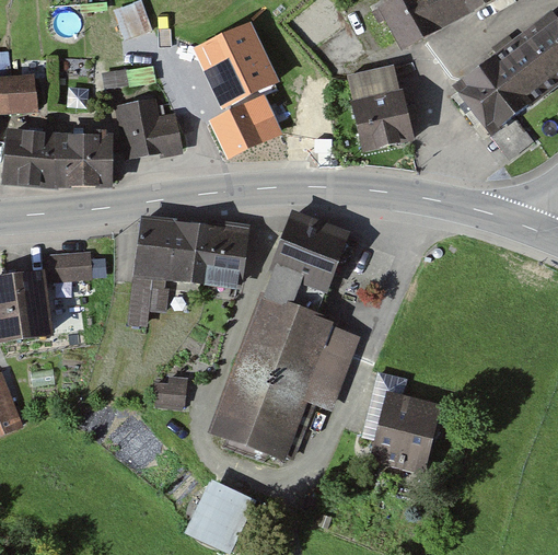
[(130,0),(112,7),(124,38),(151,27),(141,0),(130,0)]
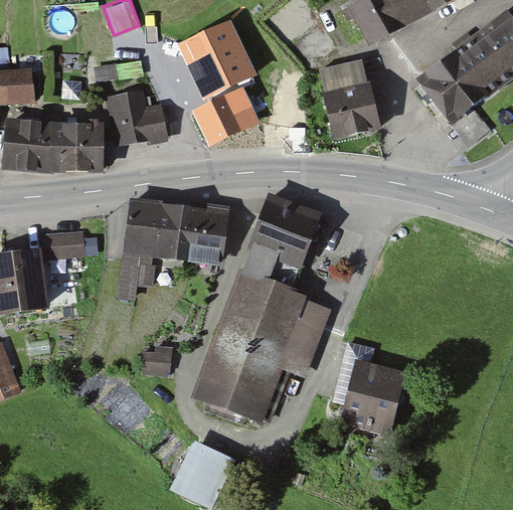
[(353,0),(345,4),(367,44),(450,0),(353,0)]
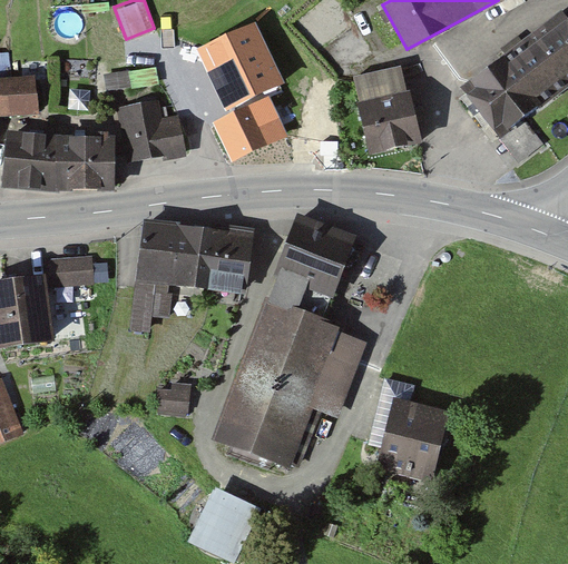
[(567,19),(561,10),(460,88),(517,161),(544,140),(526,118),(567,86),(567,19)]
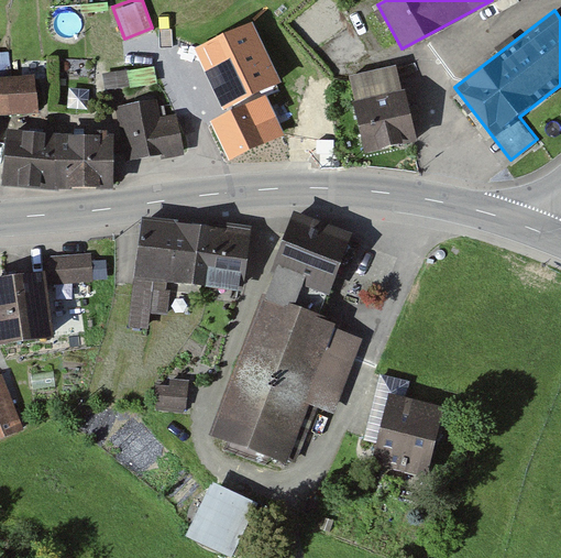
[(193,39),(221,109),(276,87),(248,17),(193,39)]
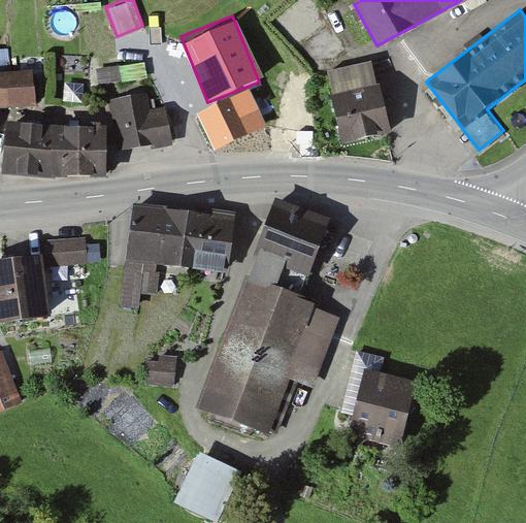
[(0,107),(35,105),(30,68),(12,70),(10,56),(0,58),(0,107)]
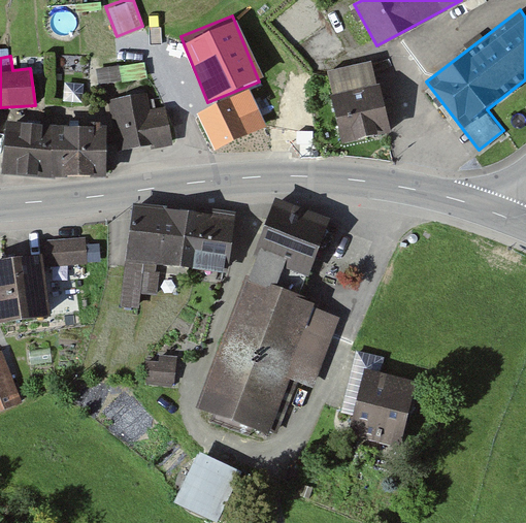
[(370,59),(326,69),(331,94),(328,95),(339,144),(390,133),(379,82),(375,83),(370,59)]
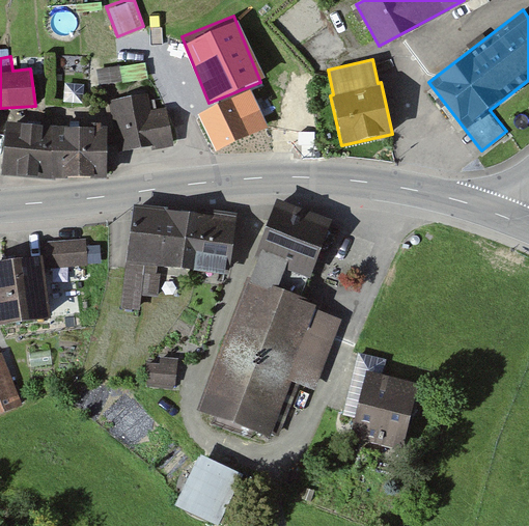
[(253,88),(199,110),(216,149),(269,129),(253,88)]
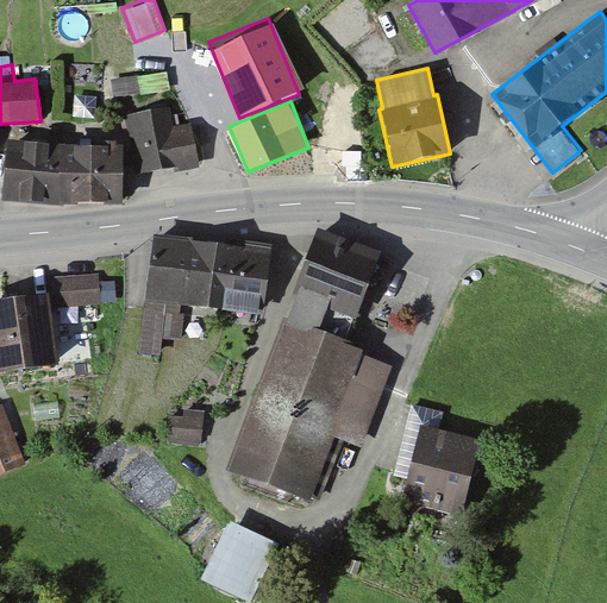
[(146,108),(124,112),(135,171),(171,165),(173,170),(198,165),(189,121),(171,125),(168,105),(146,108)]
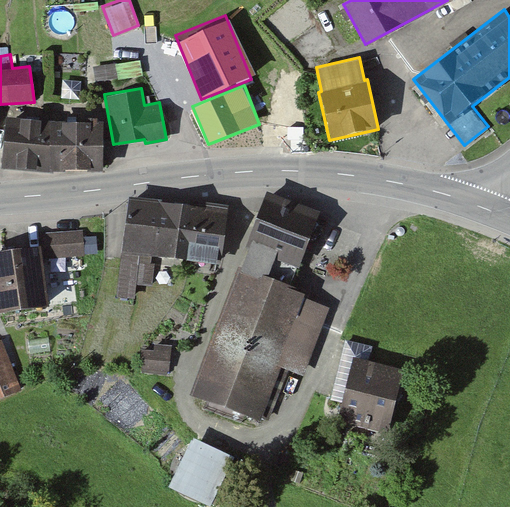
[(50,121),(5,117),(0,168),(48,172),(103,171),(102,122),(50,121)]
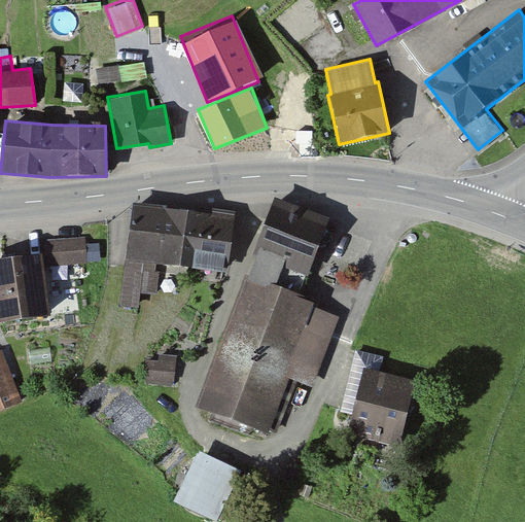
[(329,216),(274,196),(252,255),(255,256),(248,277),(245,275),(196,406),(268,432),(288,378),(313,387),(340,314),(317,306),(318,301),(301,294),(329,216)]
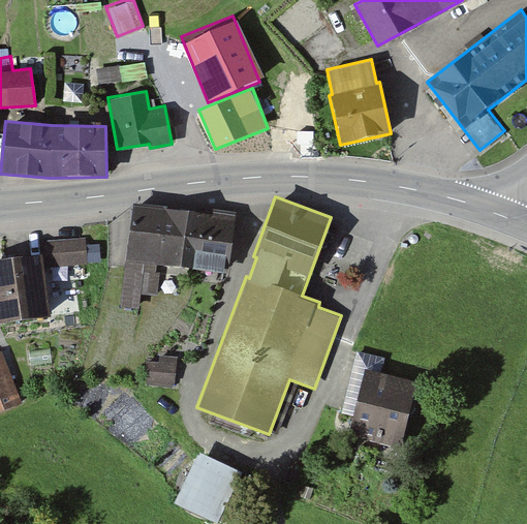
[(209,213),(131,204),(119,305),(137,307),(140,291),(156,294),(159,266),(226,274),(235,211),(209,208),(209,213)]
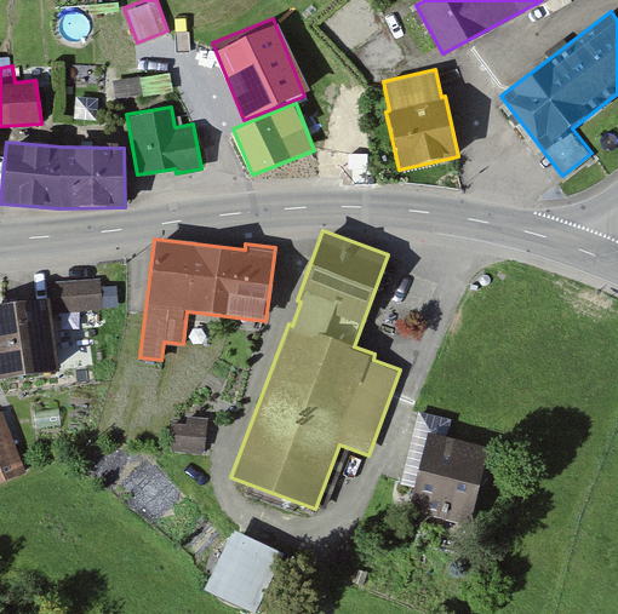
[(98,275),(50,279),(52,310),(101,307),(98,275)]
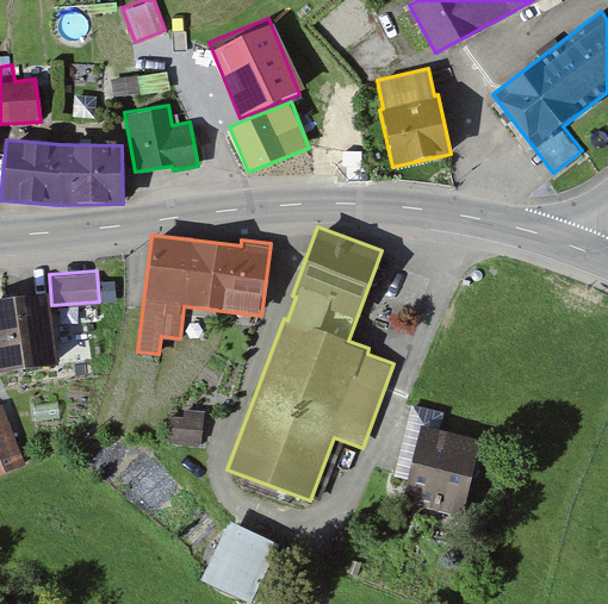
[(47,294),(0,300),(0,374),(57,366),(47,294)]
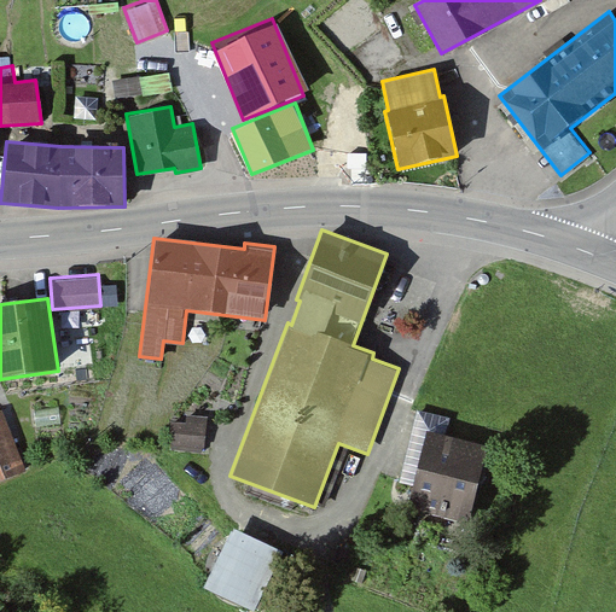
[(1,407),(0,407),(0,478),(25,470),(1,407)]
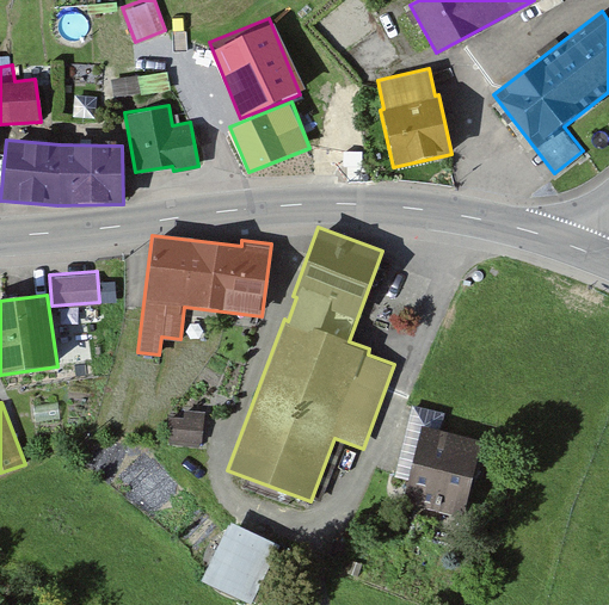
[(420,425),(438,430),(443,411),(411,402),(393,474),(408,477),(420,425)]
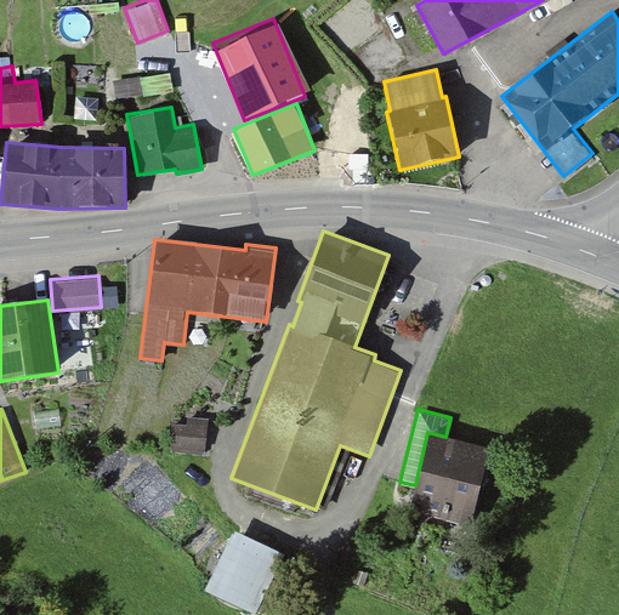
[(204,448),(206,415),(186,414),(185,422),(169,421),(168,445),(204,448)]
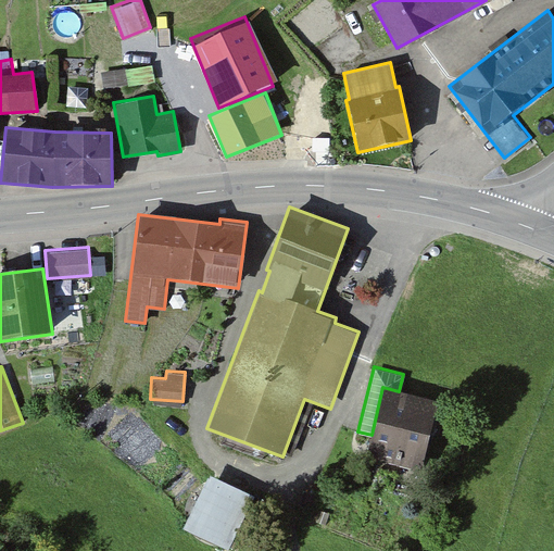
[(399,391),(382,387),(372,435),(366,456),(422,470),(438,401),(399,391)]
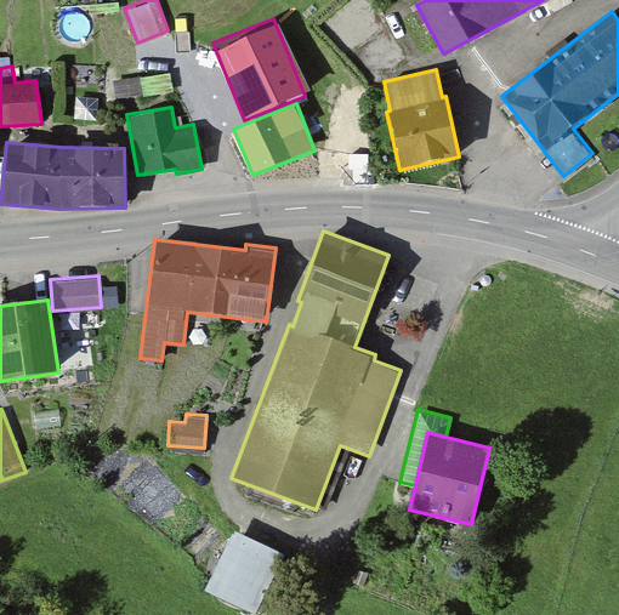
[(284,553),(233,529),(203,590),(254,614),(284,553)]
